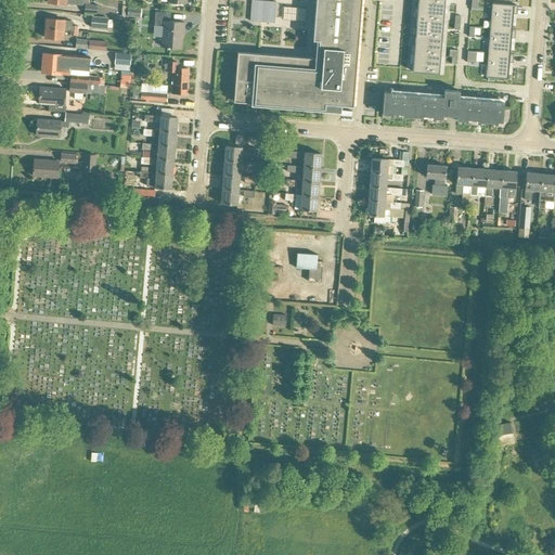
[(315,0),(312,39),(319,40),(317,59),(237,52),(233,101),(336,110),(337,104),(353,105),(361,0),(315,0)]
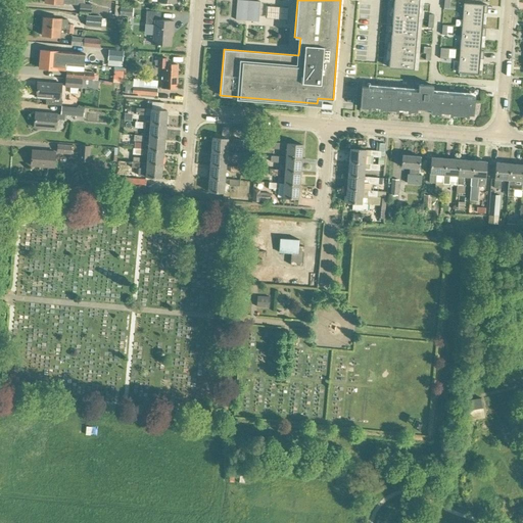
[(237,0),(235,19),(258,21),(259,1),(244,0),(237,0)]
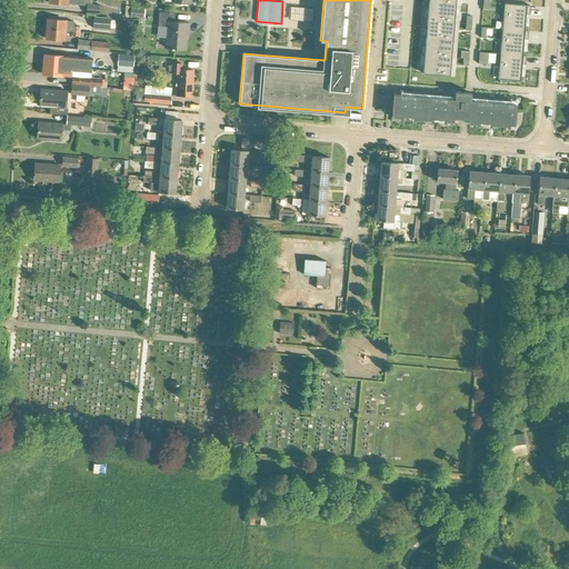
[(429,3),(427,20),(455,22),(456,6),(429,3)]
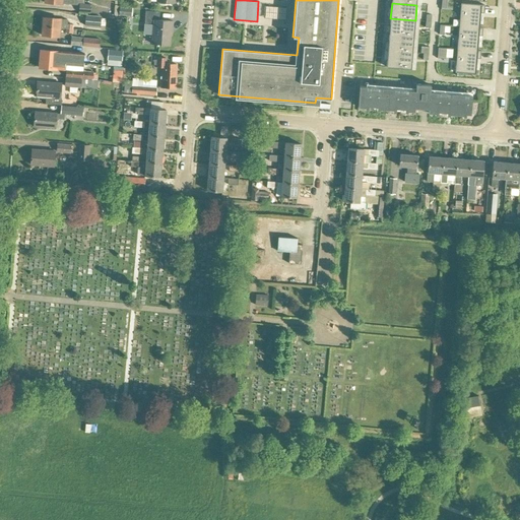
[(462,3),(460,26),(480,28),(481,13),(485,13),(485,5),(462,3)]
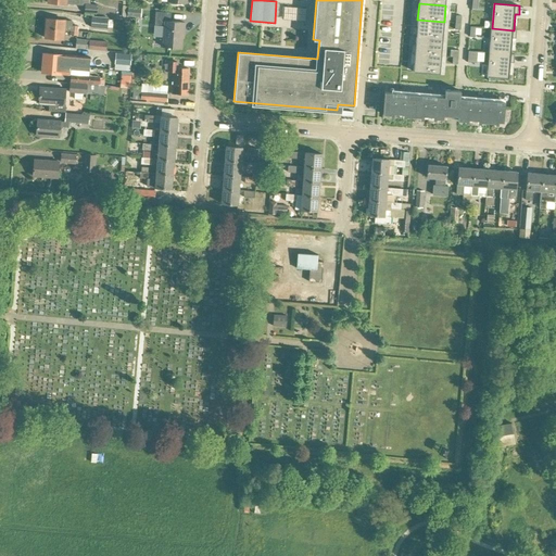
[(85,5),(84,13),(97,14),(98,4),(89,4),(85,4),(85,5)]
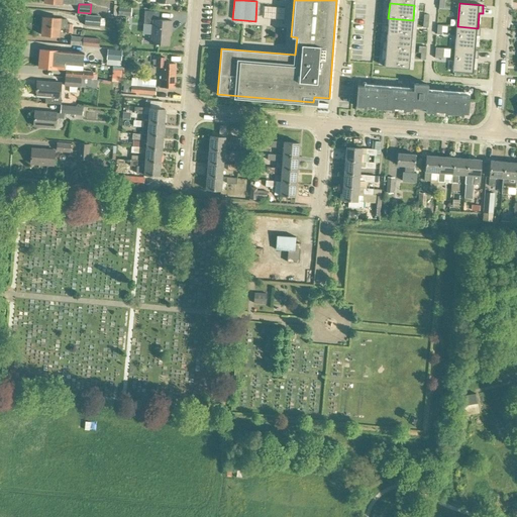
[(118,7),(118,16),(131,16),(131,8),(118,7)]
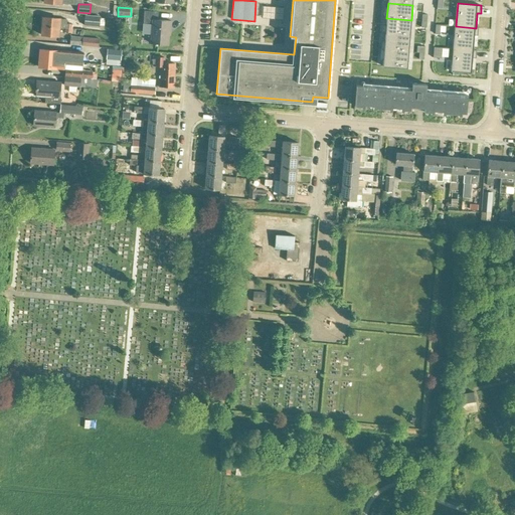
[(152,24),(151,43),(168,45),(169,29),(170,29),(171,21),(158,20),(158,12),(144,11),(143,24),(152,24)]
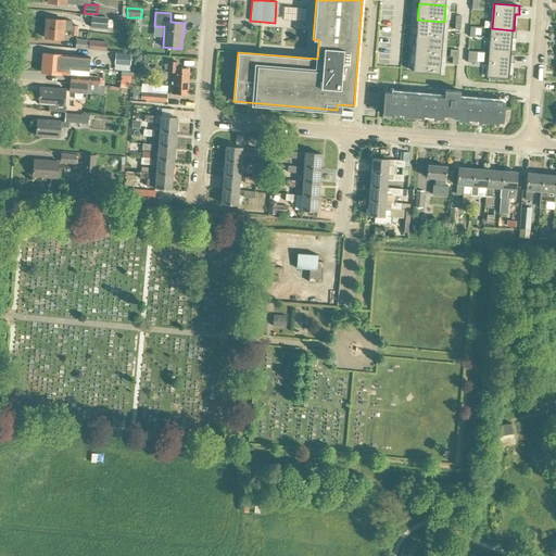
[(91,16),(90,28),(108,29),(109,19),(91,16)]
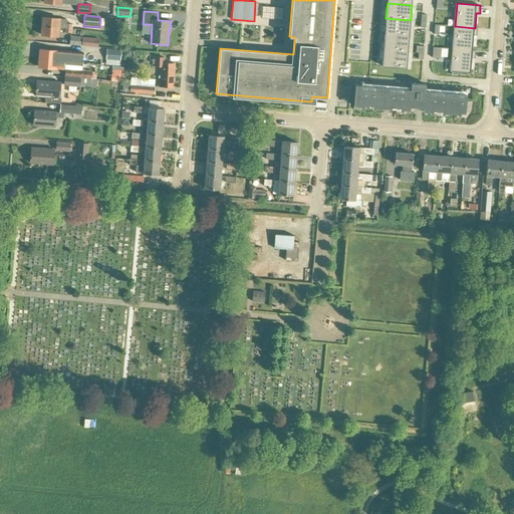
[(67,19),(60,19),(43,17),(42,26),(59,27),(72,29),(72,25),(66,24),(67,19)]
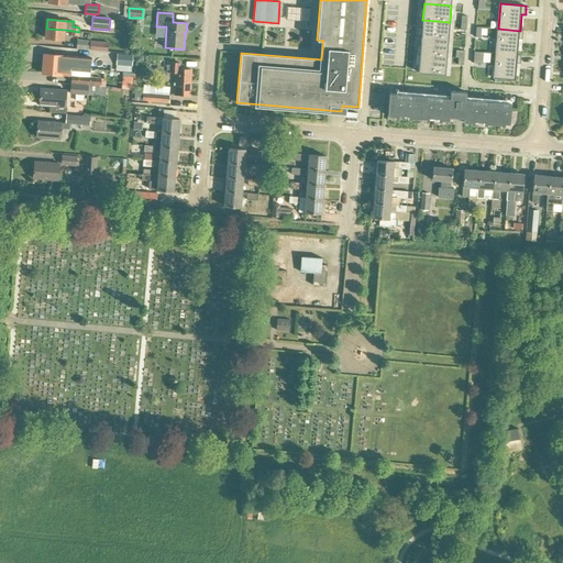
[(422,20),(421,37),(448,40),(450,22),(422,20)]
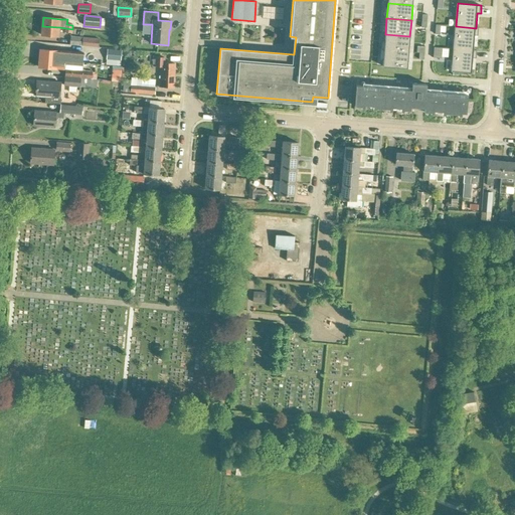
[(59,27),(42,26),(41,35),(58,36),(59,28),(59,27)]
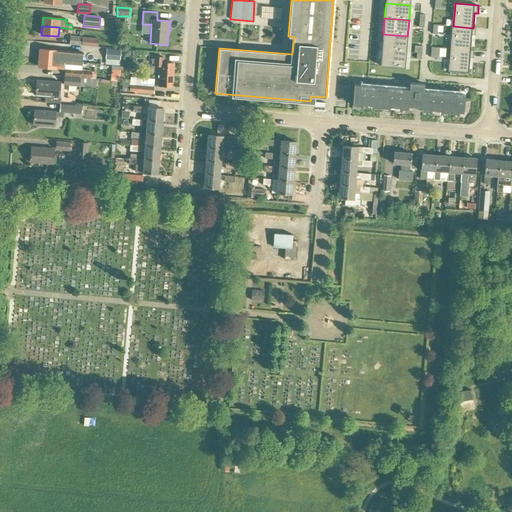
[(453,26),(451,48),(471,50),(473,35),(476,35),(477,28),(473,28),(453,26)]
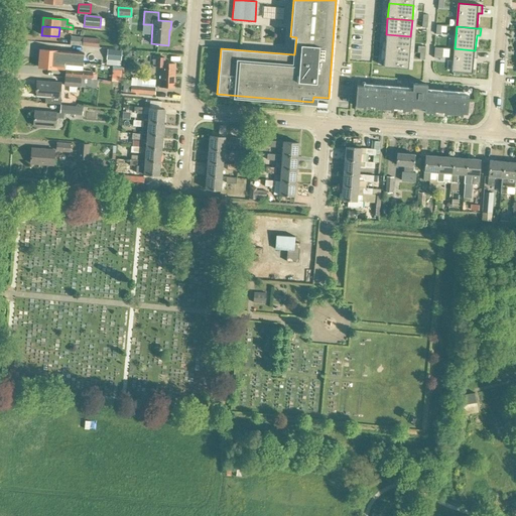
[(409,52),(410,36),(386,34),(385,50),(409,52)]
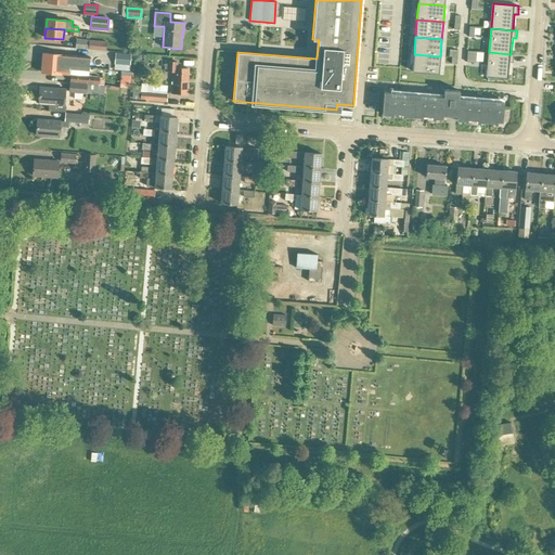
[(76,39),(75,48),(106,51),(107,41),(76,39)]
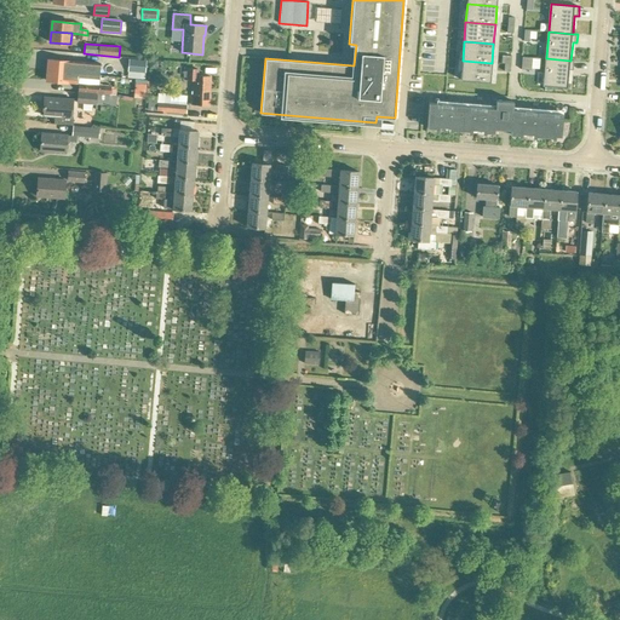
[(532,70),(533,57),(522,57),(521,69),(532,70)]
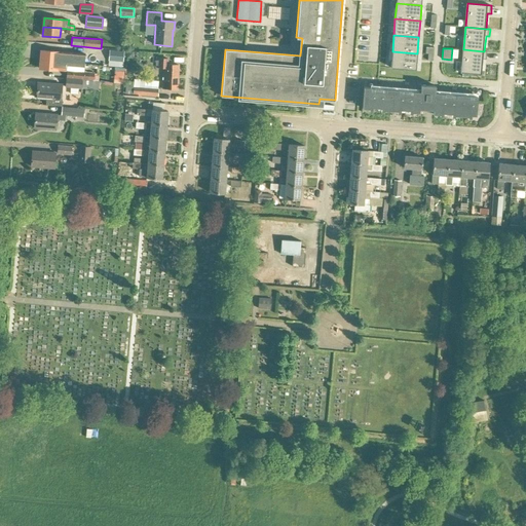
[(484,51),(463,49),(461,73),(483,75),(484,60),(487,60),(488,51),(484,51)]
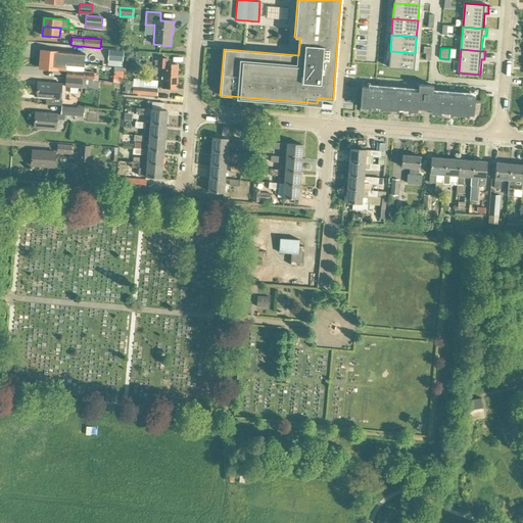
[(84,63),(84,53),(41,50),(40,59),(57,60),(64,61),(84,63)]
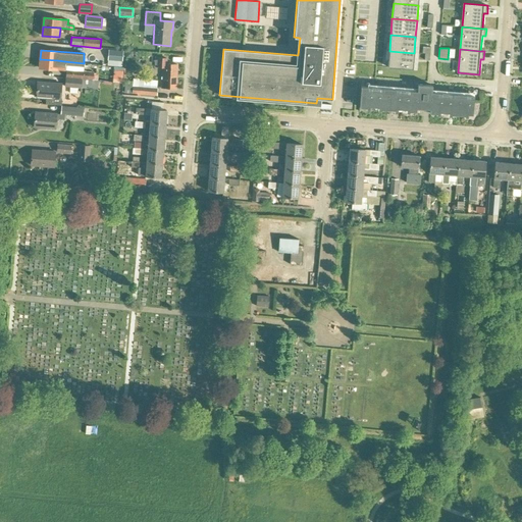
[(108,50),(107,60),(122,61),(122,51),(108,50)]
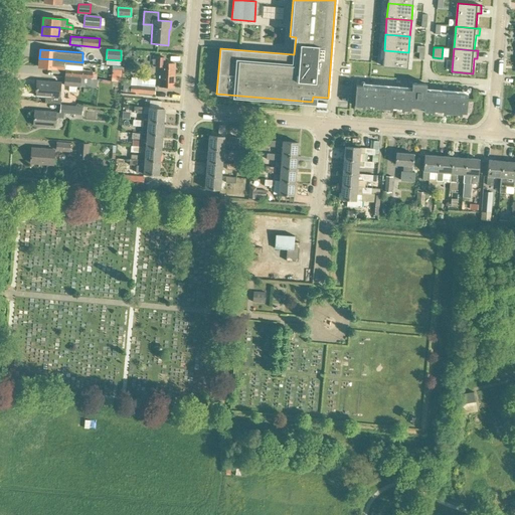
[(384,50),(383,66),(407,68),(408,52),(384,50)]
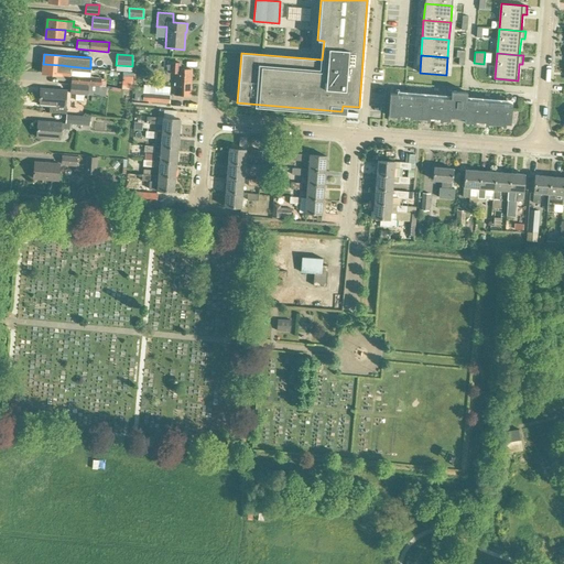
[(191,96),(192,69),(180,69),(180,64),(167,63),(167,73),(175,73),(174,95),(191,96)]
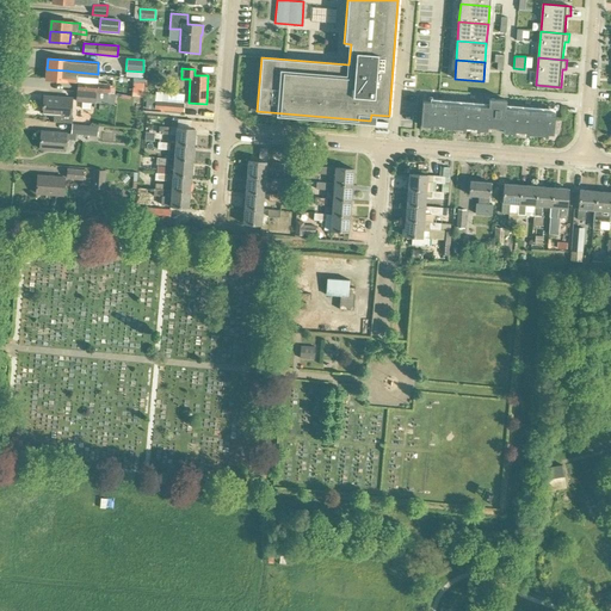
[(67,71),(47,69),(47,80),(76,82),(76,91),(115,96),(115,94),(115,87),(110,87),(110,85),(98,84),(99,74),(84,74),(84,73),(75,72),(67,71)]
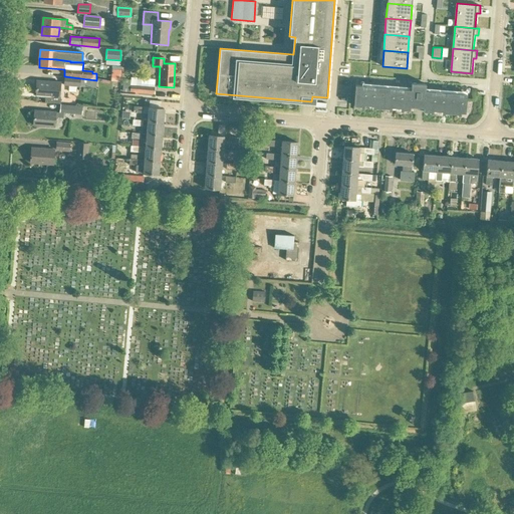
[(110,81),(120,82),(121,69),(111,68),(110,81)]
